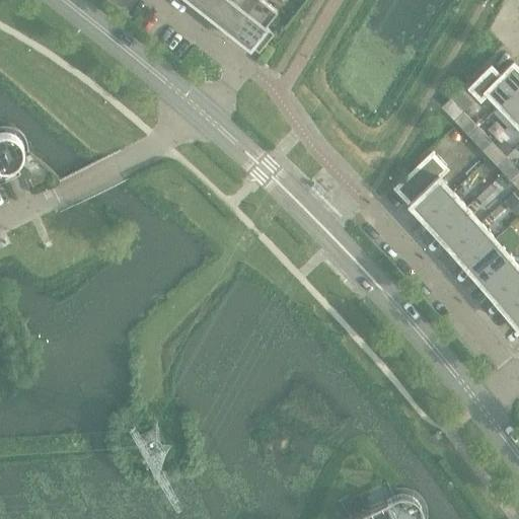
[(200,0),(198,3),(215,17),(227,0),(200,0)]
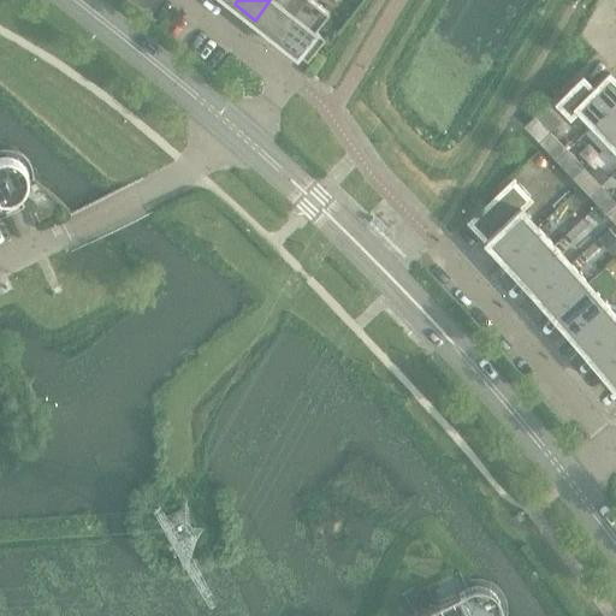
[(270,0),(255,21),(276,36),(303,0),(270,0)]
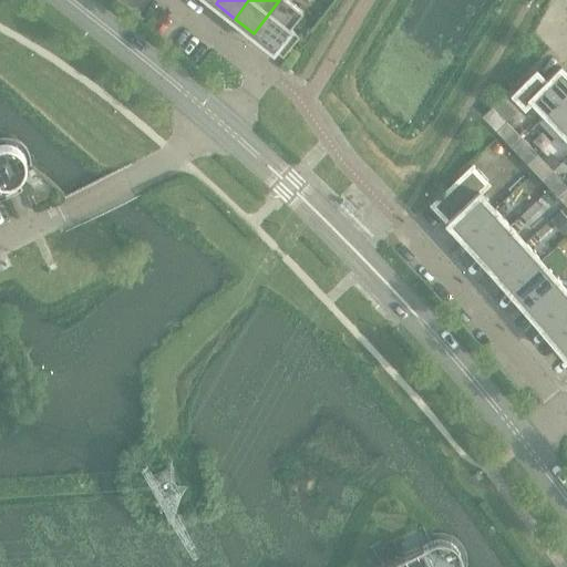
[(281,0),(279,0),(254,33),(284,58),(299,37),(289,29),(300,14),(281,0)]
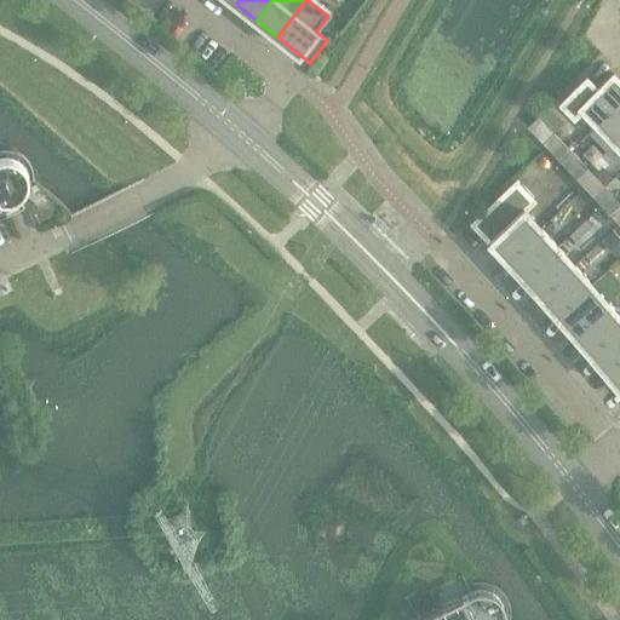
[(587,79),(562,104),(563,104),(574,115),(580,108),(581,109),(598,126),(619,104),(619,81),(615,76),(615,75),(614,74),(614,75),(613,75),(597,91),(587,80),(589,80),(587,79)]
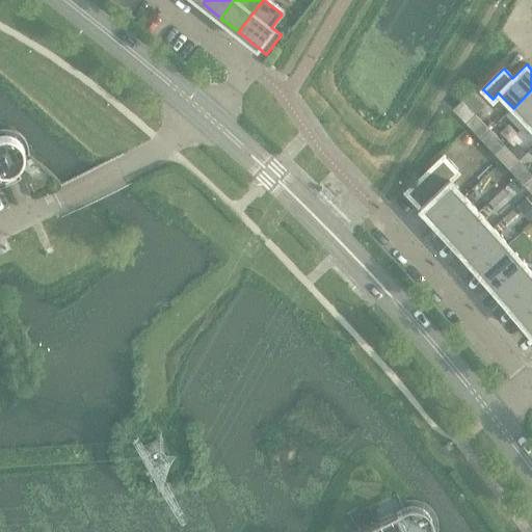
[(531,89),(513,108),(528,124),(531,118),(531,89)]
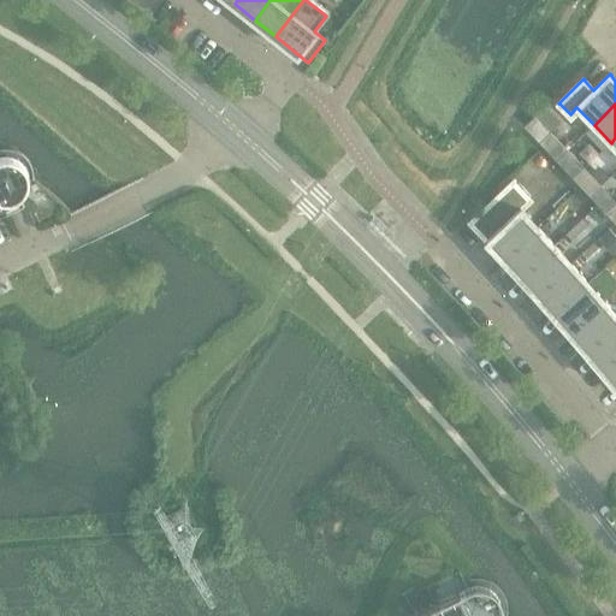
[(568,150),(535,117),(525,128),(557,160),(568,150)]
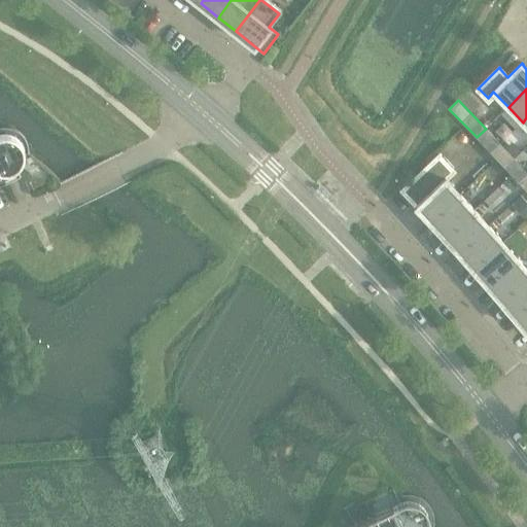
[(486,129),(477,137),(491,152),(499,144),(486,129)]
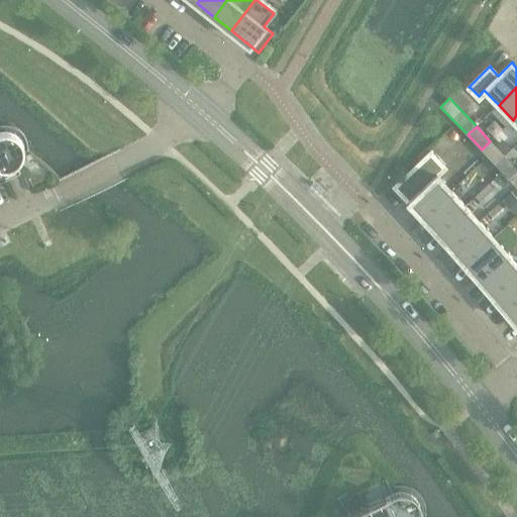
[(0,169),(5,178),(18,172),(15,166),(16,166),(18,164),(20,162),(21,161),(22,159),(23,157),(24,154),(24,151),(24,150),(24,148),(24,146),(23,144),(23,143),(21,140),(21,138),(19,136),(16,134),(15,133),(14,133),(11,132),(9,131),(6,131),(3,131),(1,131),(0,131),(0,169)]
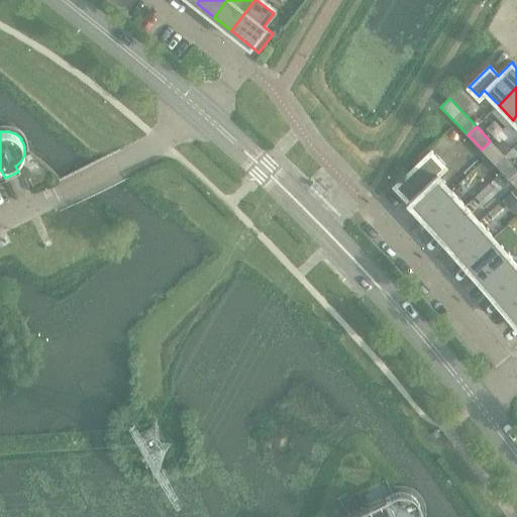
[(490,141),(482,149),(495,165),(504,157),(490,141)]
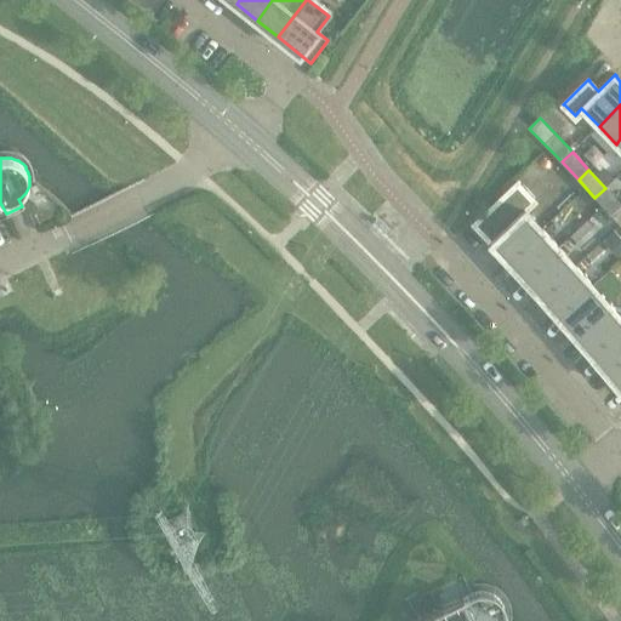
[(491,244),(493,243),(508,260),(507,261),(542,229),(525,211),(527,211),(525,210),(534,203),(518,187),(519,186),(518,184),(474,226),(476,227),(477,227),(491,241),(490,243),(491,244)]
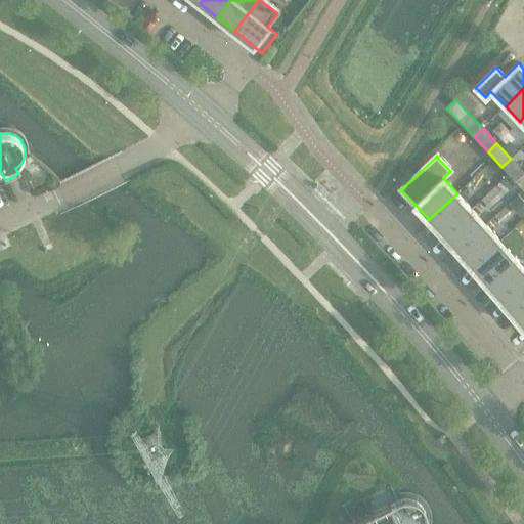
[(523,172),(511,159),(501,167),(516,181),(523,174),(523,172)]
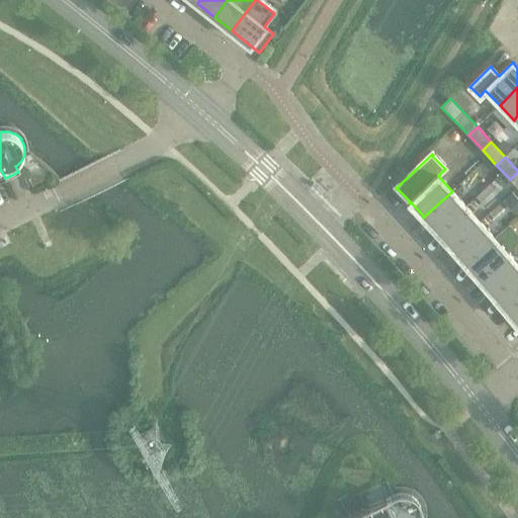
[(452,191),(423,218),(424,219),(425,218),(437,232),(437,233),(466,206),(452,191)]
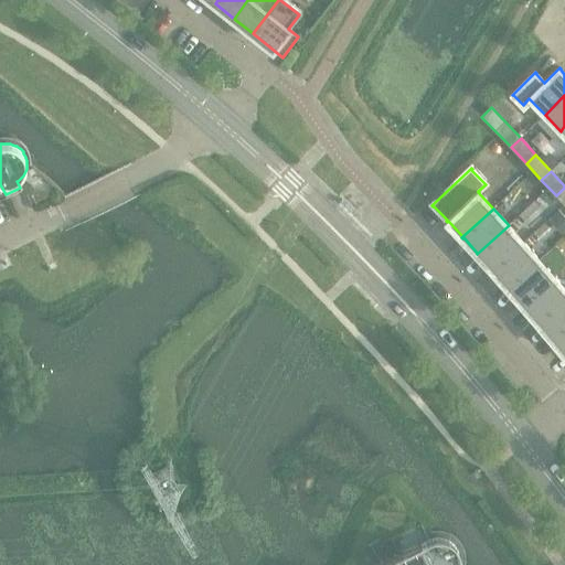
[(560,210),(550,220),(564,237),(564,236),(564,215),(564,216),(560,210)]
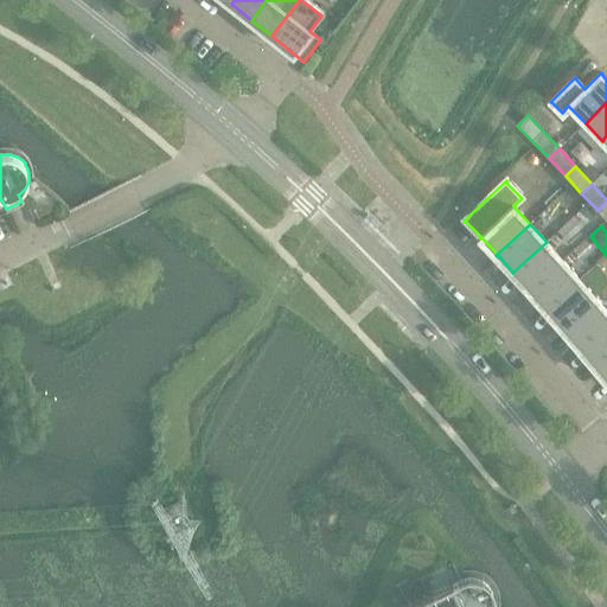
[(547,242),(512,273),(513,274),(513,273),(529,289),(529,291),(563,261),(547,242)]
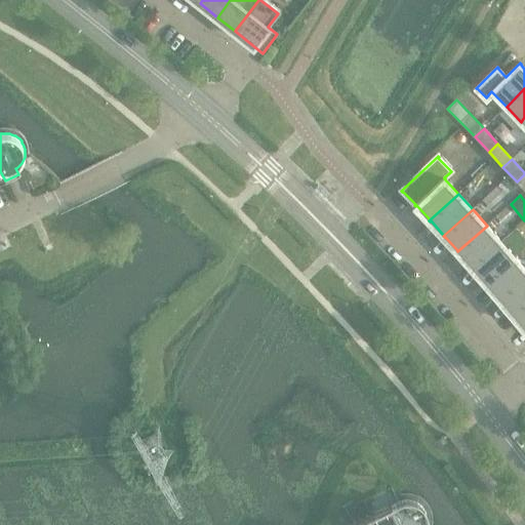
[(487,226),(457,251),(457,252),(458,251),(472,267),(471,267),(472,268),(501,241),(487,226)]
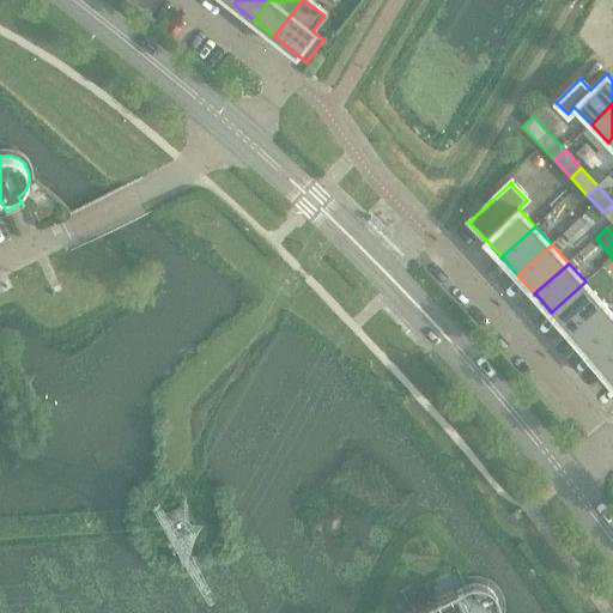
[(586,281),(551,313),(552,313),(566,329),(566,331),(601,301),(586,281)]
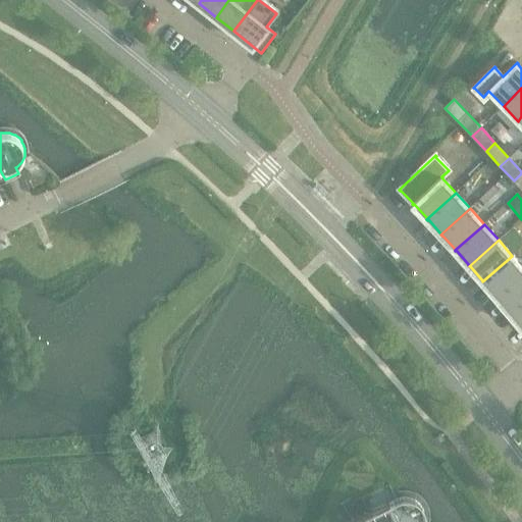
[(521,266),(512,256),(482,281),(482,282),(483,281),(496,296),(496,297),(496,298),(521,274),(521,266)]
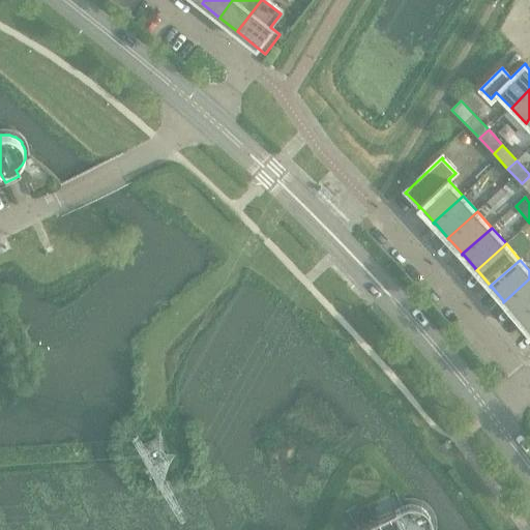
[(529,278),(503,302),(504,302),(518,317),(517,318),(529,306),(529,278)]
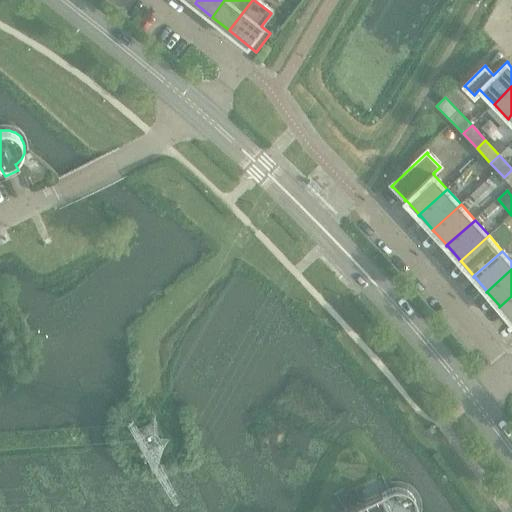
[(511,296),(499,307),(500,308),(501,307),(511,320),(511,322),(511,296)]
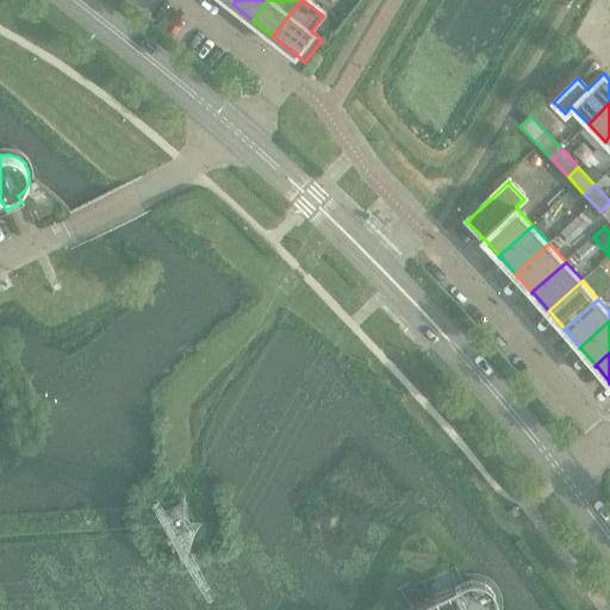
[(464,584),(433,599),(437,609),(496,609),(497,608),(497,603),(496,598),(495,595),(492,590),(489,587),(485,584),(481,583),(477,582),(472,582),(468,583),(464,584)]
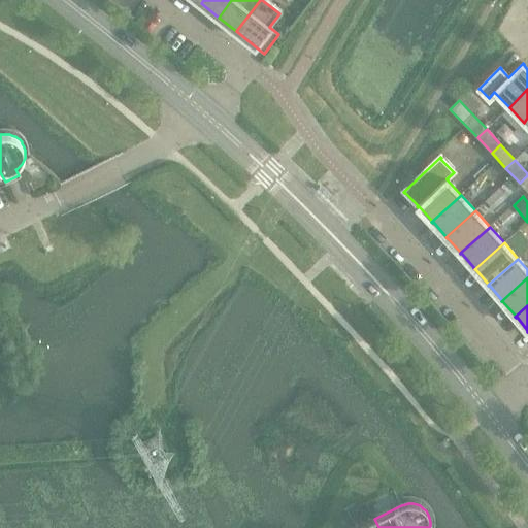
[(378,527),(374,519),(373,519),(355,527),(378,527)]
